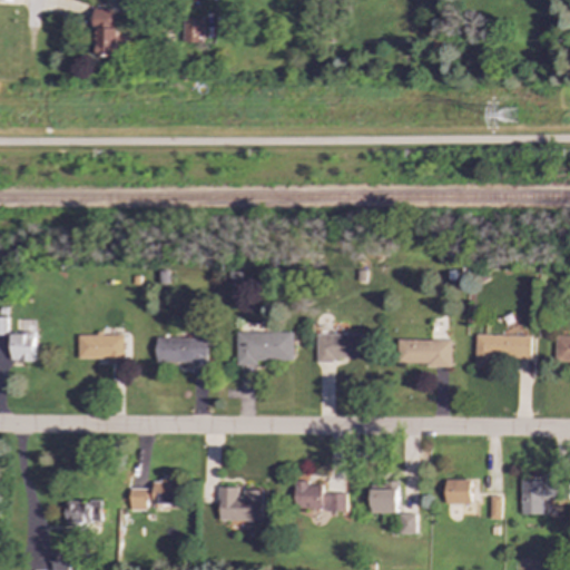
[(94,55),(117,56),(119,10),(95,9),(94,55)]
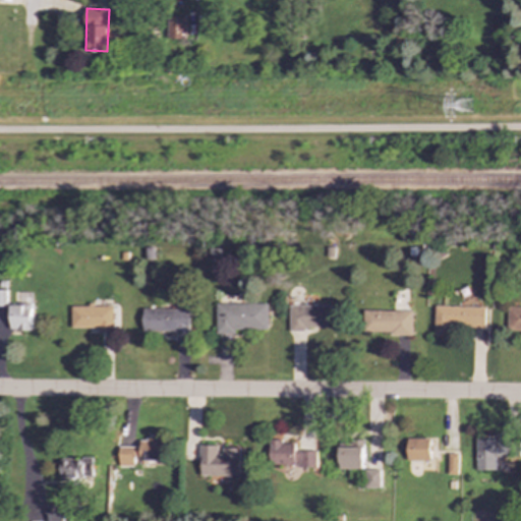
[(185,40),(186,17),(168,16),(167,39),(185,40)]
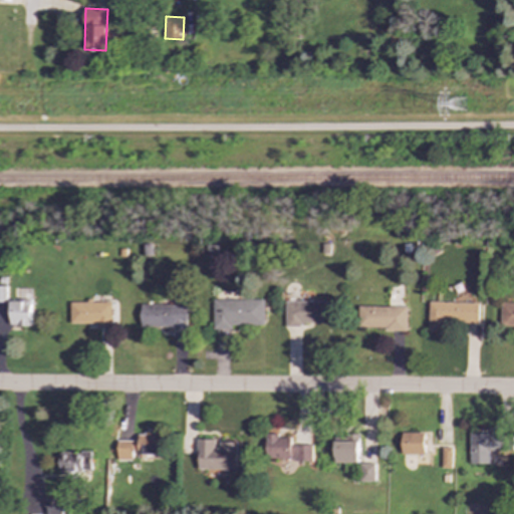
[(213,327),(264,326),(264,299),(213,299),(213,327)]
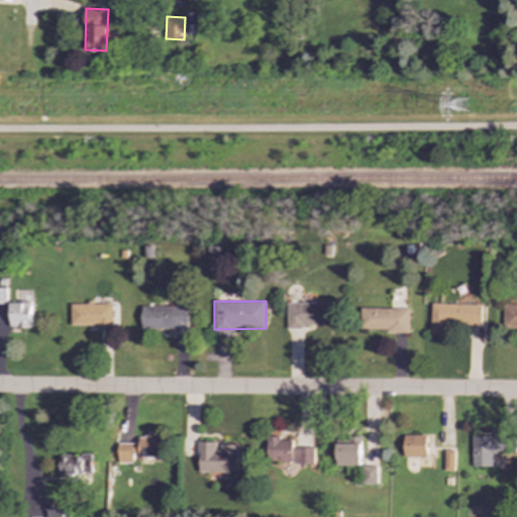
[(10,302),(10,328),(31,327),(30,302),(10,302)]
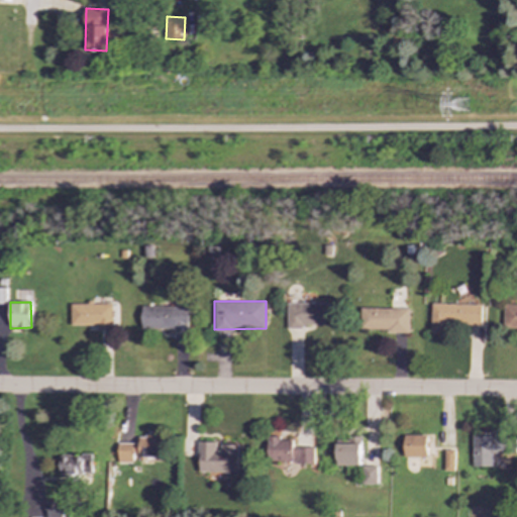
[(71,303),(71,327),(112,326),(112,302),(71,303)]
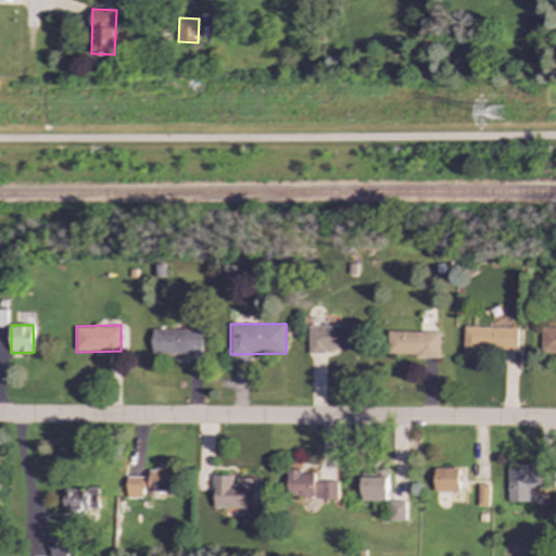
[(353,326),(308,326),(308,353),(325,353),(325,350),(353,350),(353,326)]
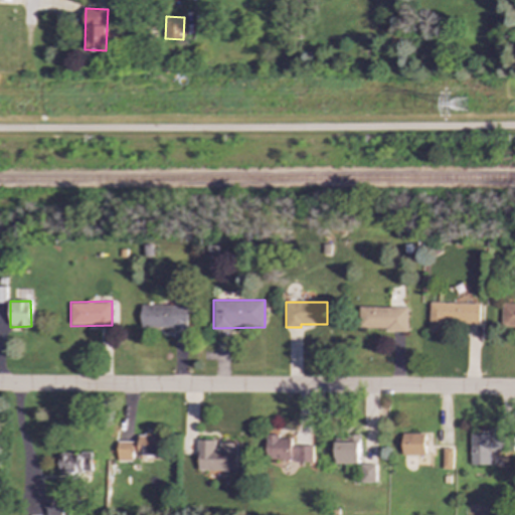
[(428,326),(479,327),(480,303),(430,302),(428,326)]
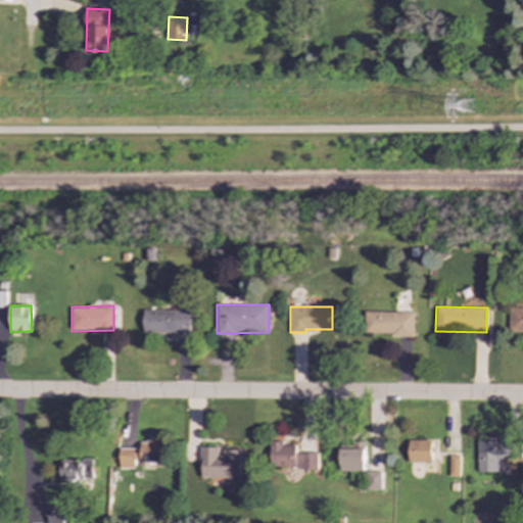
[(522,307),(510,307),(509,332),(522,332),(522,307)]
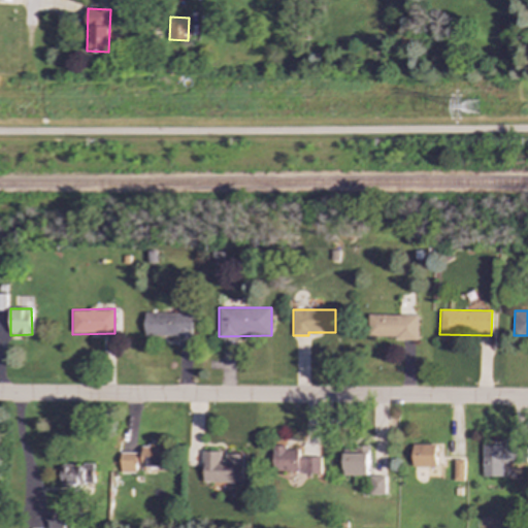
[(144,336),(193,337),(193,314),(144,312),(144,336)]
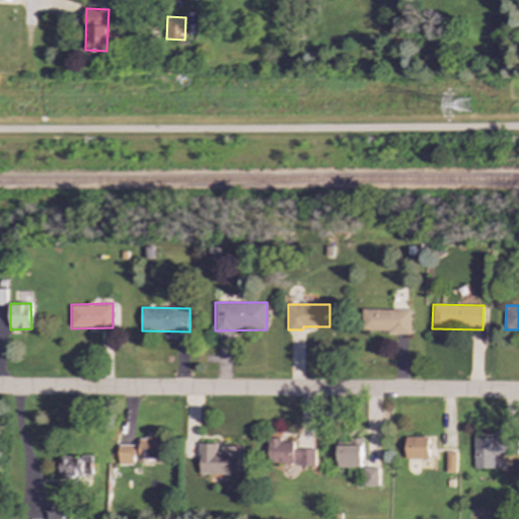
[(411,332),(411,309),(362,309),(361,331),(411,332)]
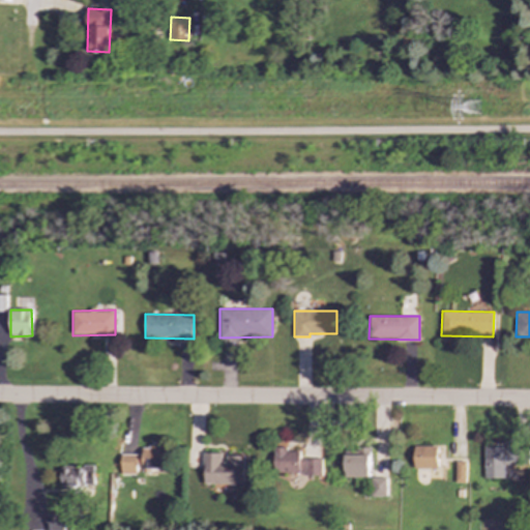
[(414,468),(438,468),(438,446),(414,445),(414,468)]
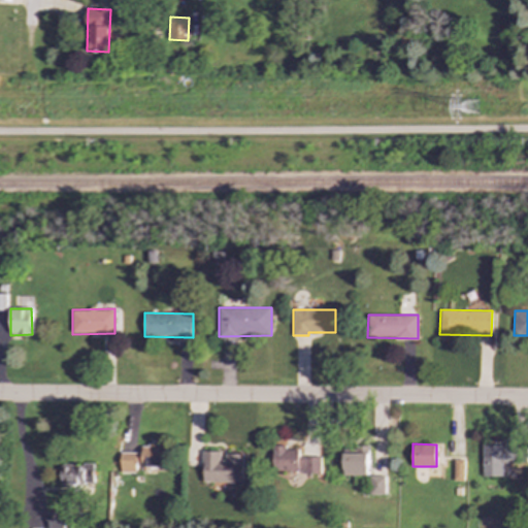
[(502,475),(502,463),(527,463),(527,443),(483,444),(483,476),(502,475)]
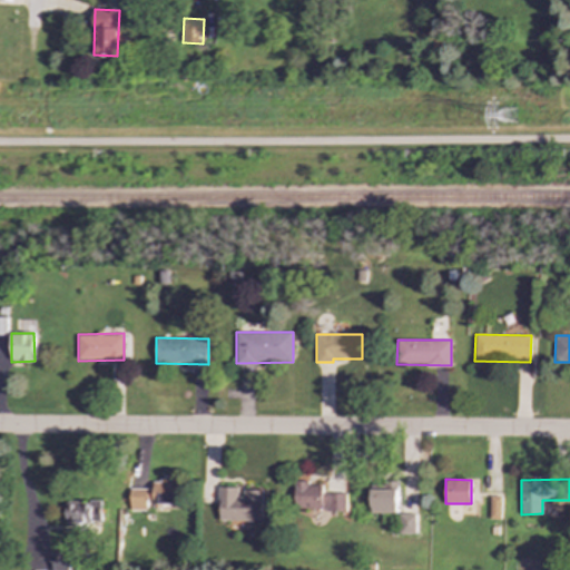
[(180,480),(153,481),(153,488),(130,488),(130,510),(149,510),(149,505),(182,505),(180,480)]
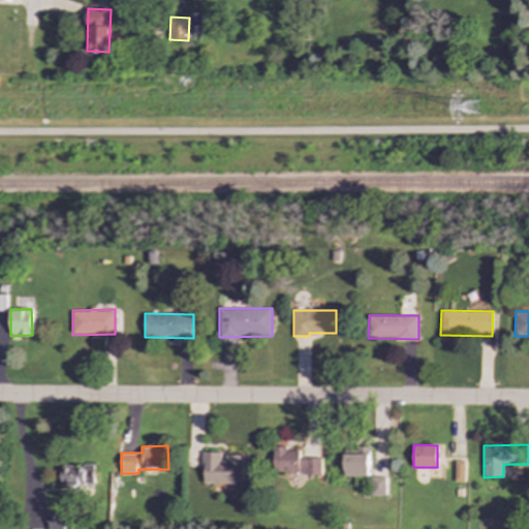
[(320,472),(320,458),(299,458),(299,449),(286,449),(286,446),(273,446),(273,473),(320,472)]
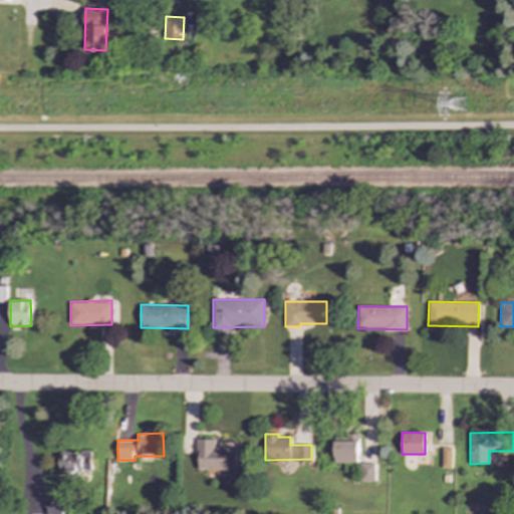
[(334,463),(359,463),(358,435),(333,436),(334,463)]
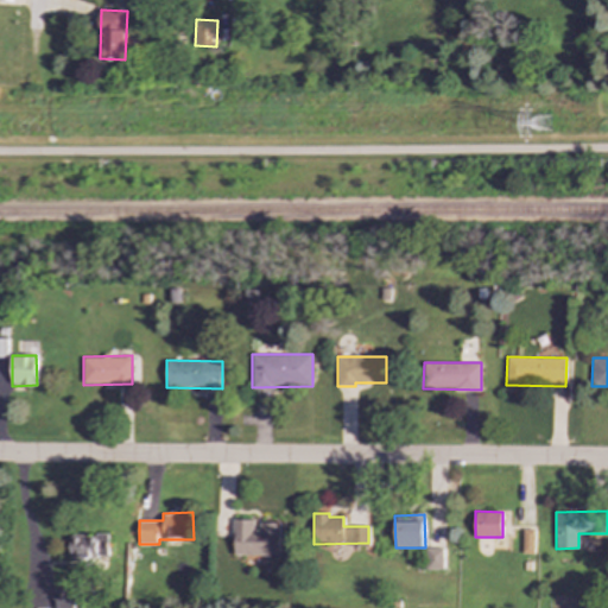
[(279,523),(257,523),(257,519),(234,519),(233,555),(279,556),(279,523)]
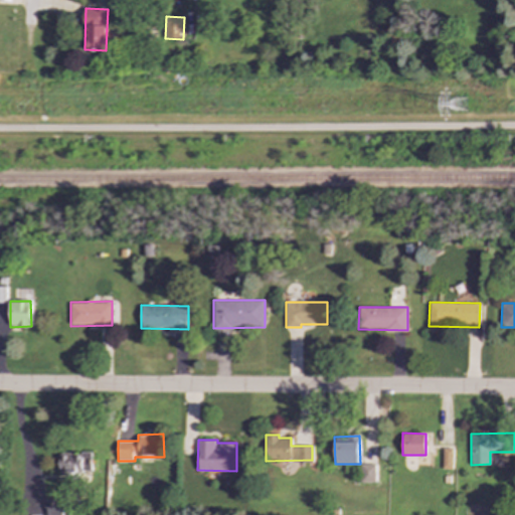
[(443,469),(453,469),(453,448),(443,448),(443,469)]
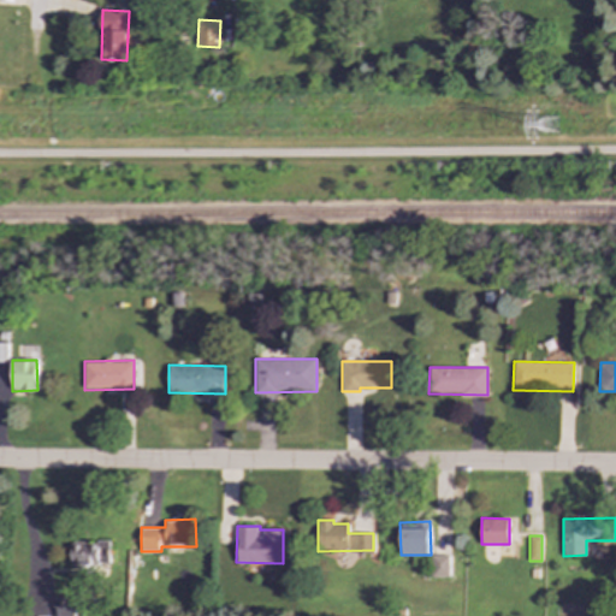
[(71,543),(71,564),(80,564),(81,573),(92,572),(90,564),(110,563),(110,542),(71,543)]
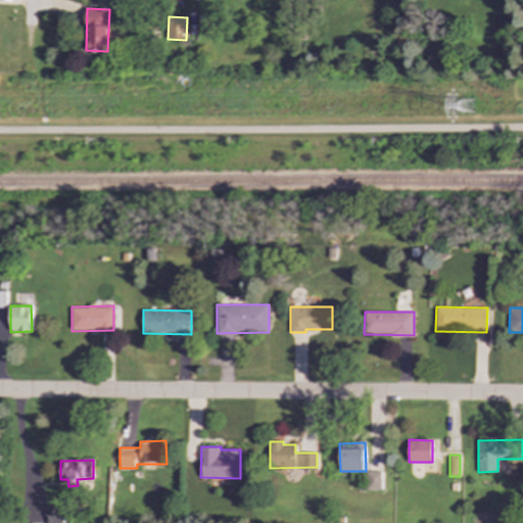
[(381,489),(381,471),(366,471),(366,489),(381,489)]
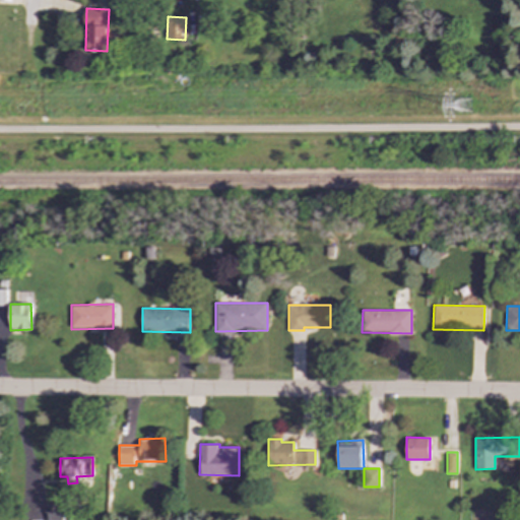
[(63,519),(64,505),(48,505),(47,519),(63,519)]
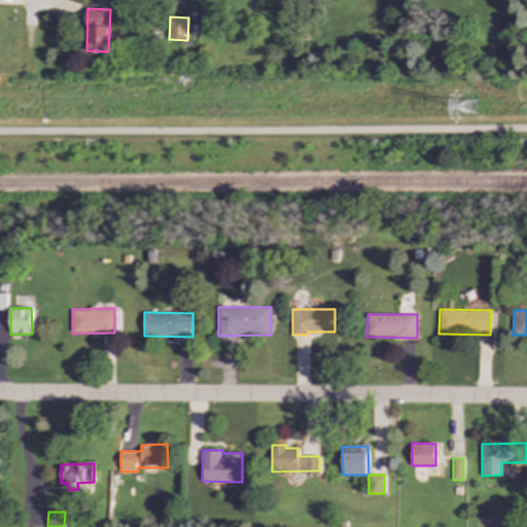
All buildings are outlined.
